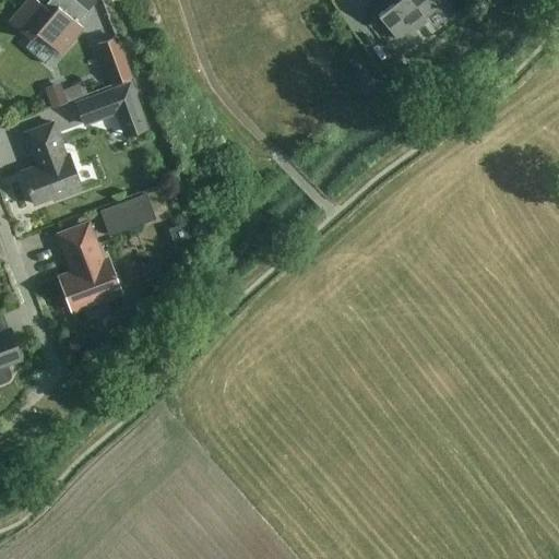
[(36,0),(28,0),(10,22),(31,40),(37,33),(61,54),(83,27),(78,23),(87,11),(74,0),(49,0),(44,7),(36,0)]
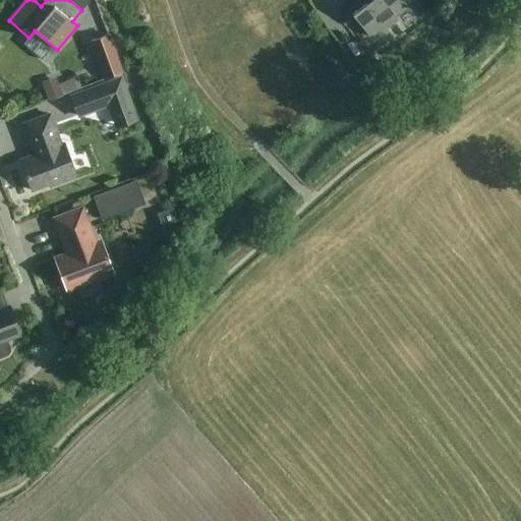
[(364,0),(367,3),(352,14),(369,37),(384,25),(386,27),(397,19),(396,16),(407,7),(401,0),(364,0)]
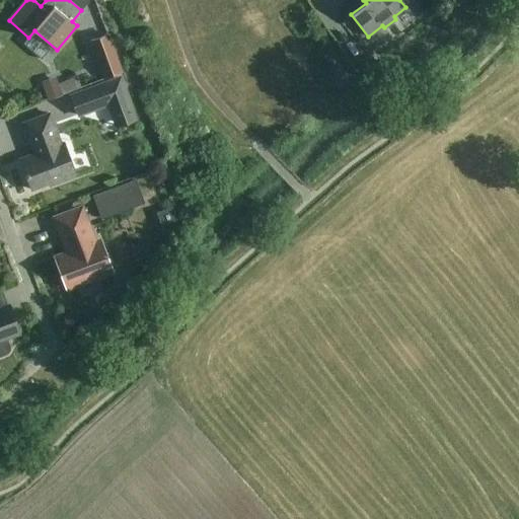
[(107,34),(90,41),(104,79),(122,73),(107,34)]
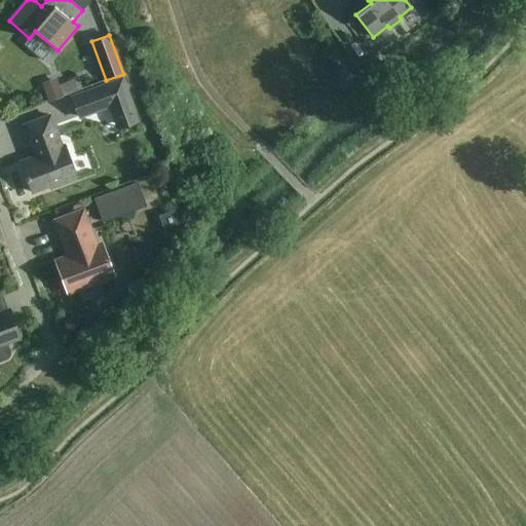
[(124,76),(70,96),(78,119),(109,108),(118,130),(141,122),(124,76)]
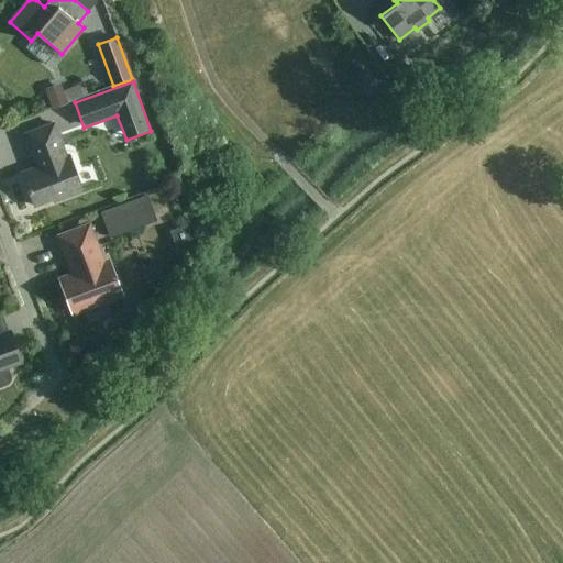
[(52,110),(68,103),(61,83),(43,89),(52,110)]
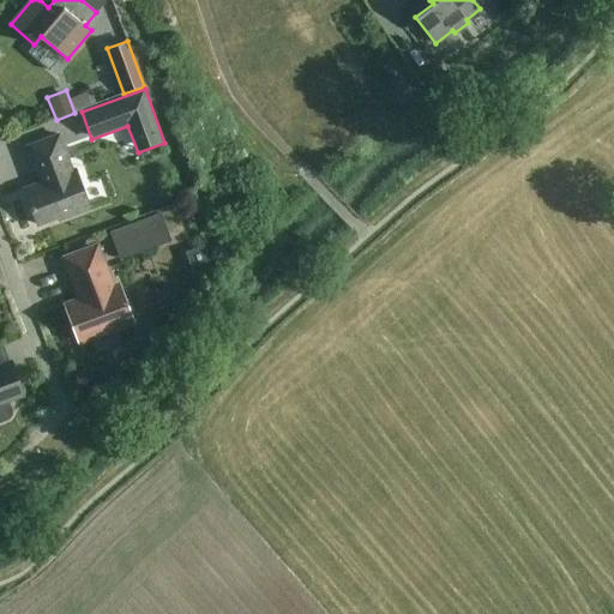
[(24,188),(37,224),(58,217),(59,220),(90,208),(76,169),(72,170),(59,134),(28,146),(41,182),(24,188)]
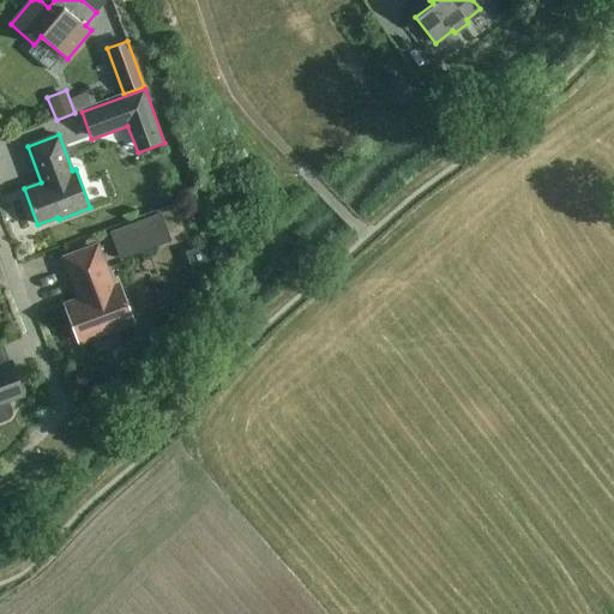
[(107,228),(116,258),(169,240),(160,210),(107,228)]
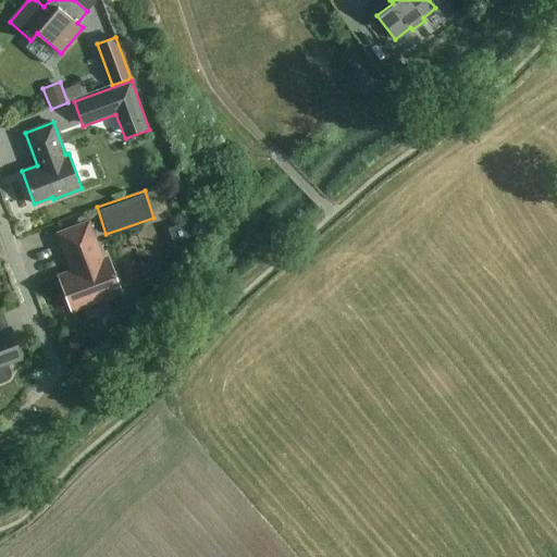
[(61,277),(73,309),(120,292),(108,260),(101,262),(87,224),(61,235),(75,272),(61,277)]
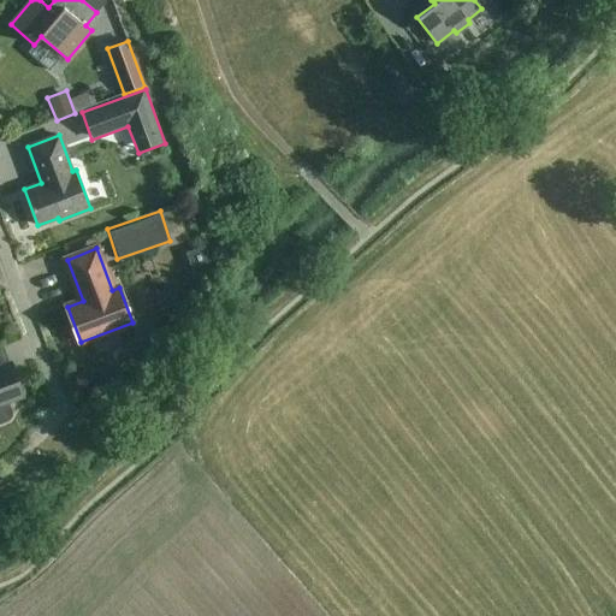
[(0,424),(10,420),(13,413),(9,400),(23,394),(12,365),(0,368),(0,424)]
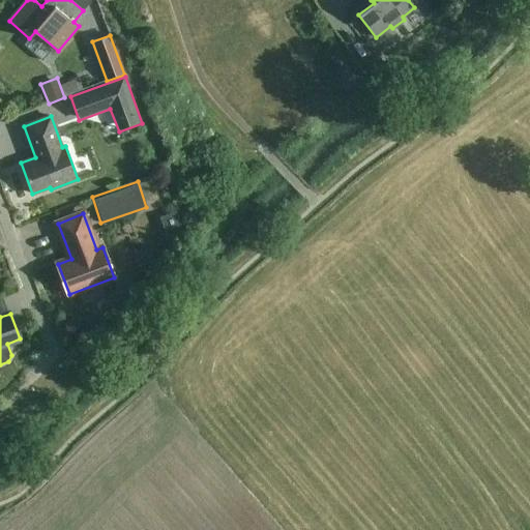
All buildings are outlined.
